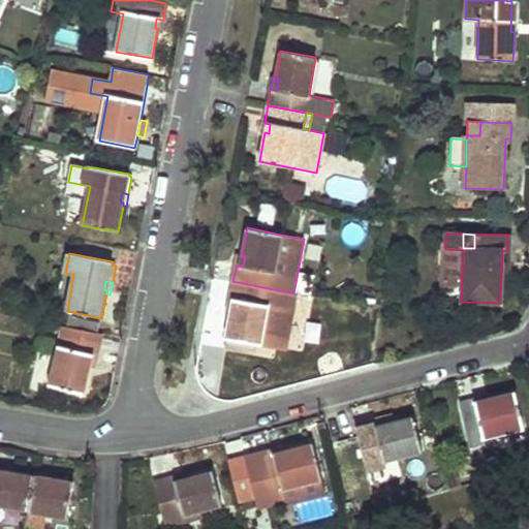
[(290,310),(293,293),(232,281),(229,300),(236,301),(234,309),(231,309),(230,310),(225,338),(259,344),(259,342),(267,306),(283,309),(290,310)]
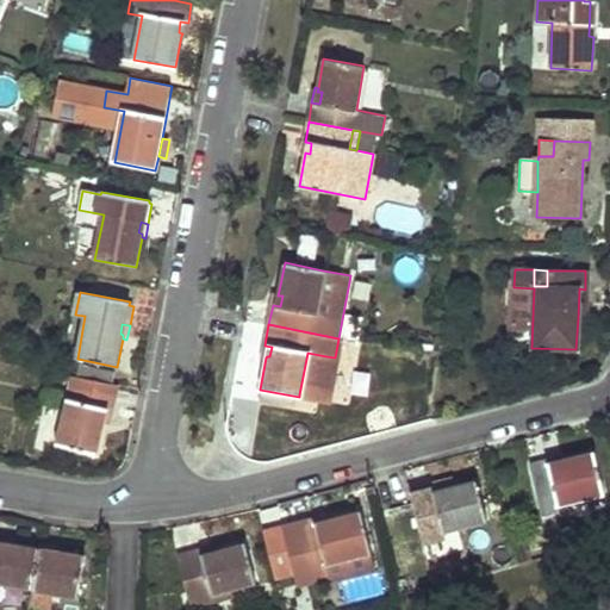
[(307,353),(299,394),(318,398),(327,356),(307,353)]
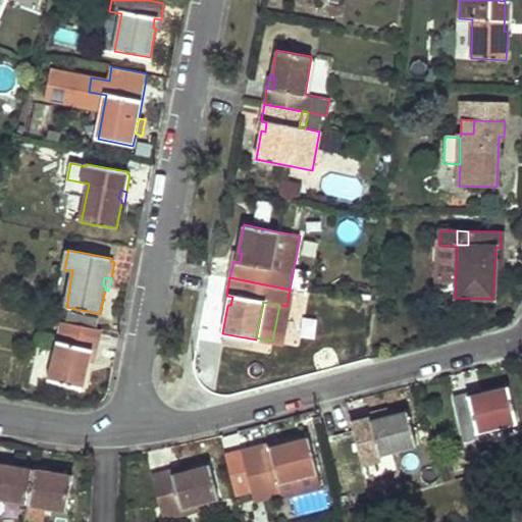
[(68,313),(66,322),(97,328),(99,319),(68,313)]
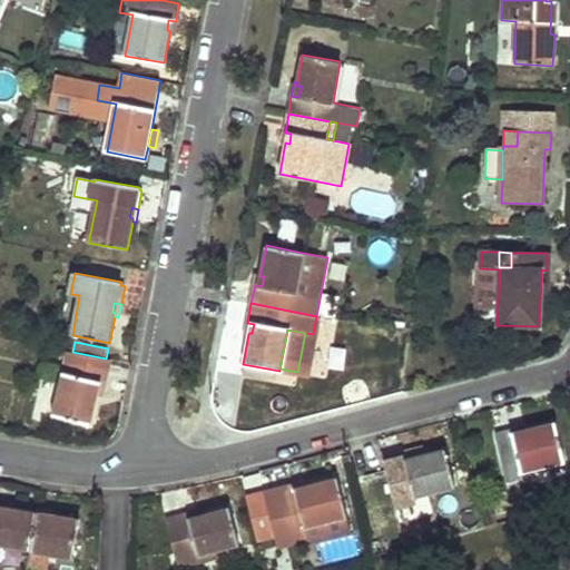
[(55,415),(91,424),(98,393),(95,393),(97,384),(104,385),(108,359),(106,359),(72,352),(69,374),(65,373),(55,415)]
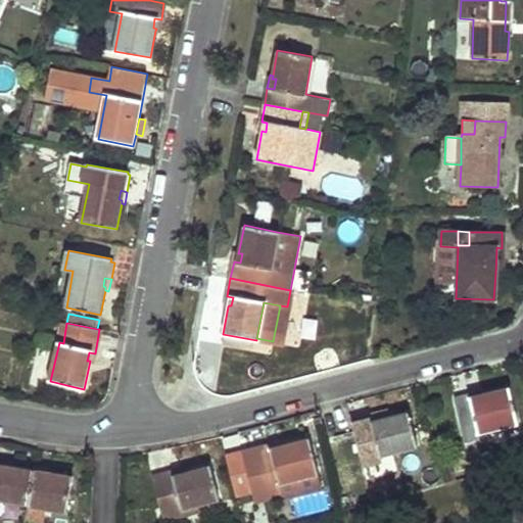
[(479,432),(519,423),(510,387),(483,394),(481,395),(482,398),(472,401),(470,394),(456,397),(466,442),(480,439),(479,432)]
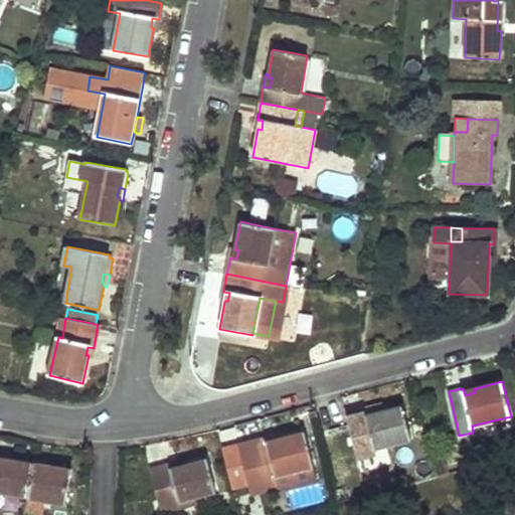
[(463,388),(465,395),(475,392),(474,389),(476,388),(475,385),(463,388)]
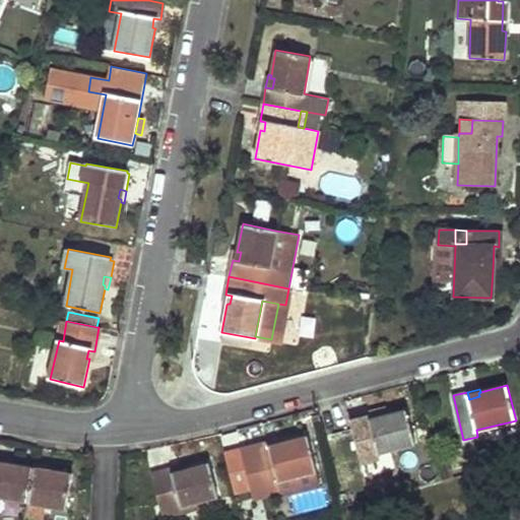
[(351,420),(363,461),(381,457),(381,452),(415,443),(407,409),(381,416),(379,417),(380,420),(371,423),(369,416),(351,420)]
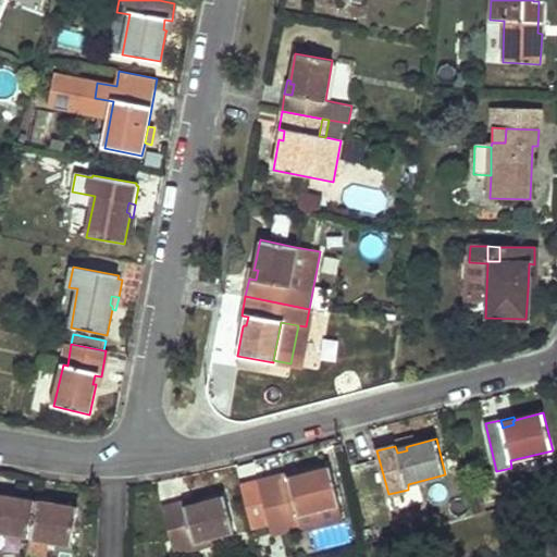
[(395,446),(397,453),(407,450),(406,447),(408,446),(407,443),(395,446)]
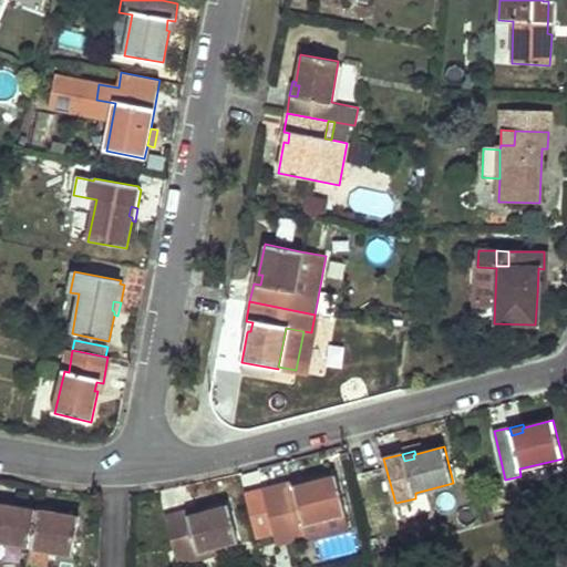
[(264,491),(277,544),(308,536),(305,524),(347,513),(337,475),(336,474),(315,481),(313,477),(264,491)]
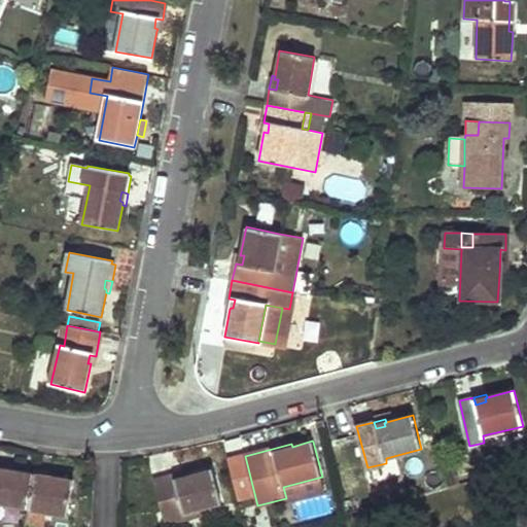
[(0,470),(7,472),(7,469),(9,469),(9,465),(0,462),(0,470)]
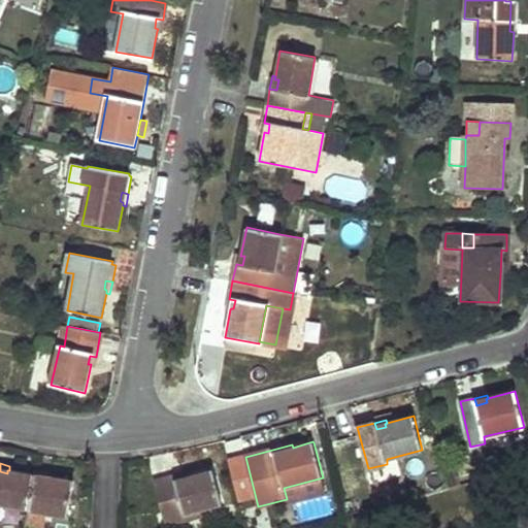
[(34,474),(34,477),(45,480),(45,476),(46,476),(47,472),(35,469),(34,474)]
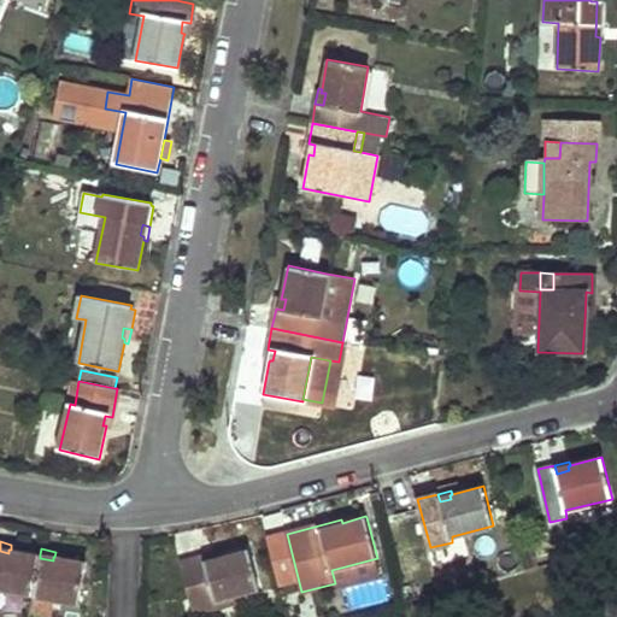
[(0,589),(34,594),(40,558),(40,554),(11,550),(9,550),(9,553),(0,551),(0,589)]
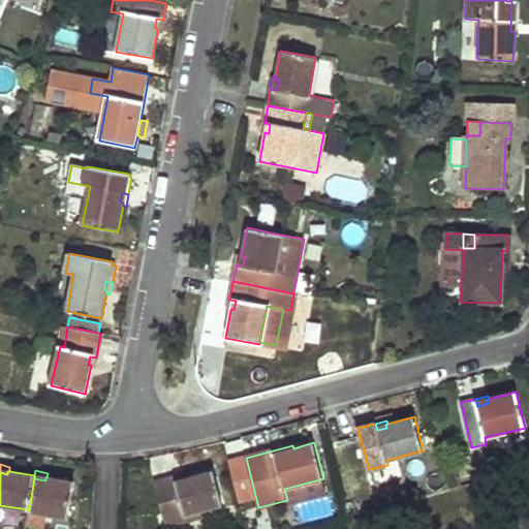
[(201,510),(223,505),(214,471),(188,478),(185,479),(185,483),(178,486),(176,478),(158,483),(169,525),(187,520),(185,515),(201,510)]
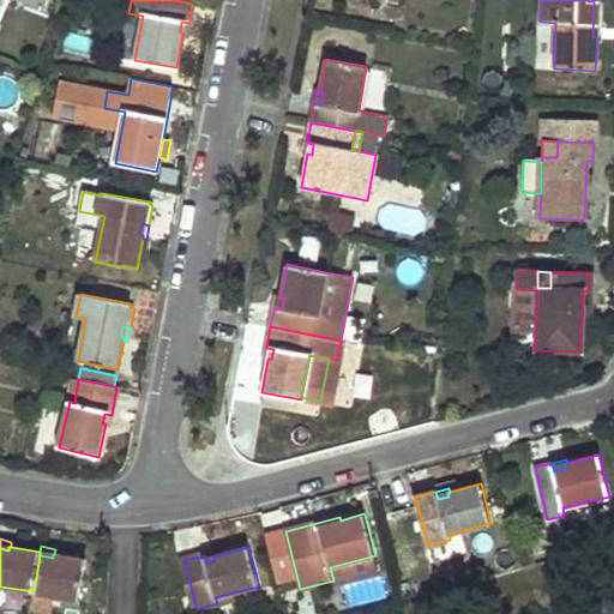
[(204,555),(206,564),(215,560),(215,557),(218,555),(217,552),(204,555)]
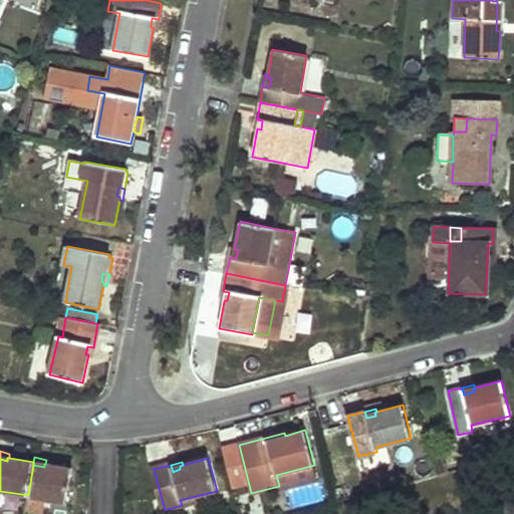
[(66,503),(71,468),(45,464),(44,464),(44,467),(33,465),(28,495),(27,497),(43,500),(66,503)]
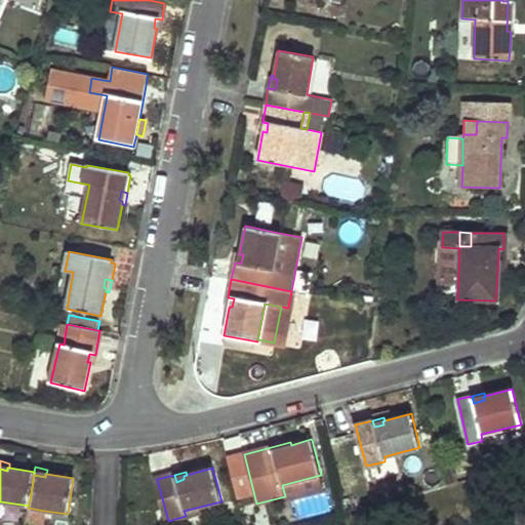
[(0,501),(0,515),(26,519),(28,508),(29,506),(0,501)]
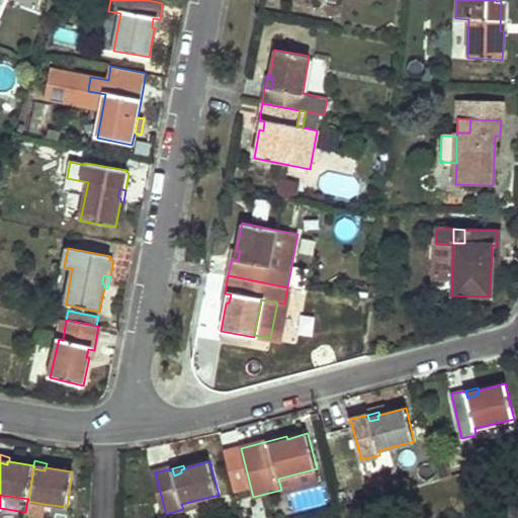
[(181,504),(183,509),(198,505),(197,500),(181,504)]
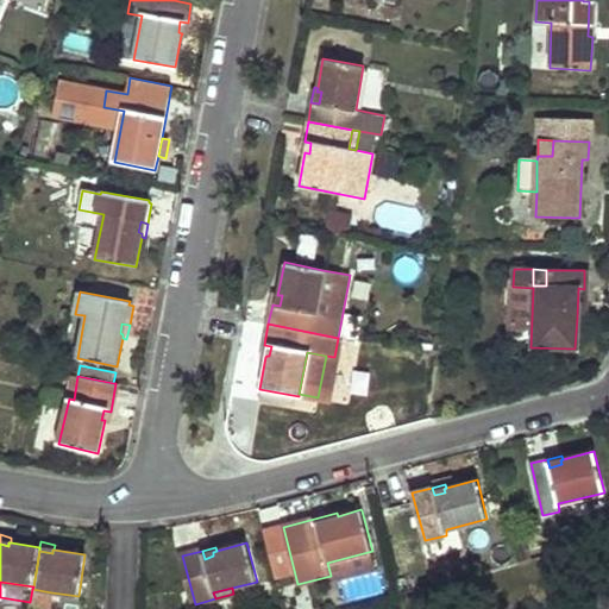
[(32,589),(30,602),(50,606),(51,592),(32,589)]
